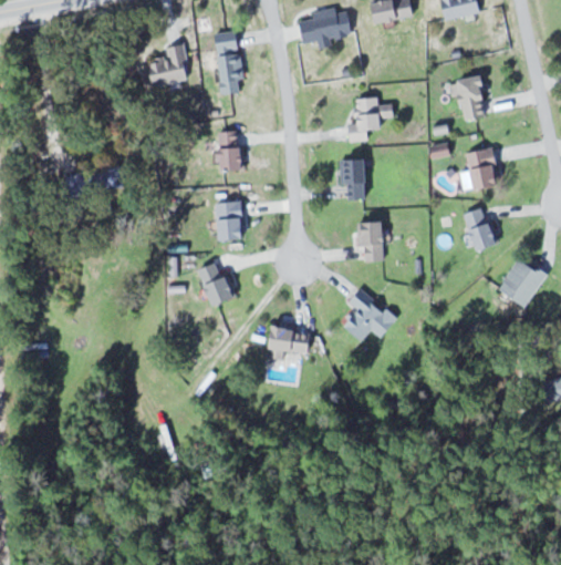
[(412,21),(411,0),(370,0),(370,21),(412,21)]
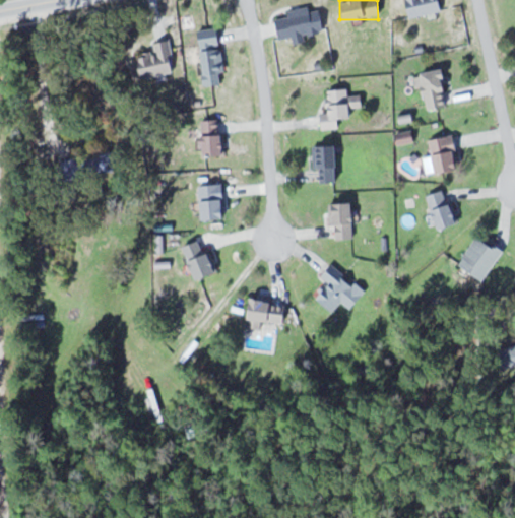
[(402,0),(405,17),(440,12),(437,0),(402,0)]
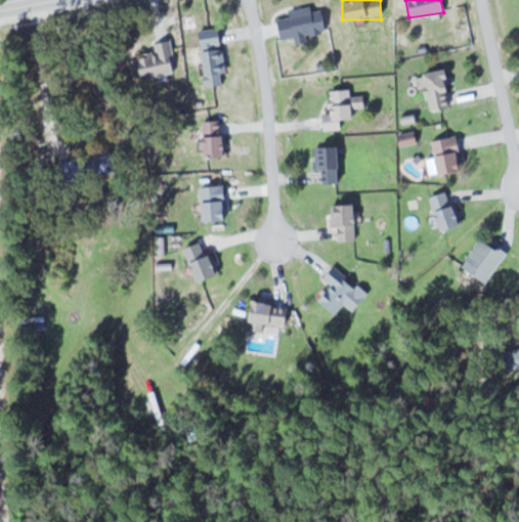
[(286,11),(287,17),(273,19),(276,40),(325,33),(321,10),(310,12),(309,8),(286,11)]
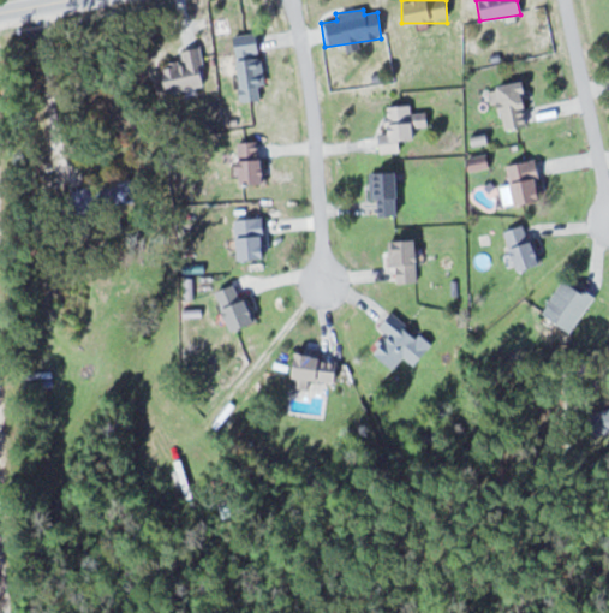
[(231,36),(237,102),(262,100),(256,34),(231,36)]
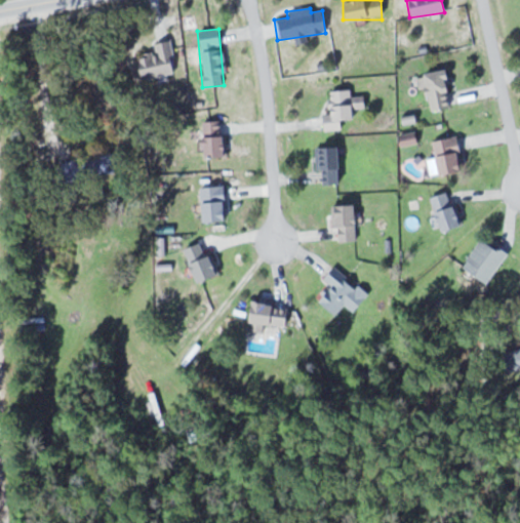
[(134,57),(140,80),(174,73),(167,42),(151,45),(152,53),(134,57)]
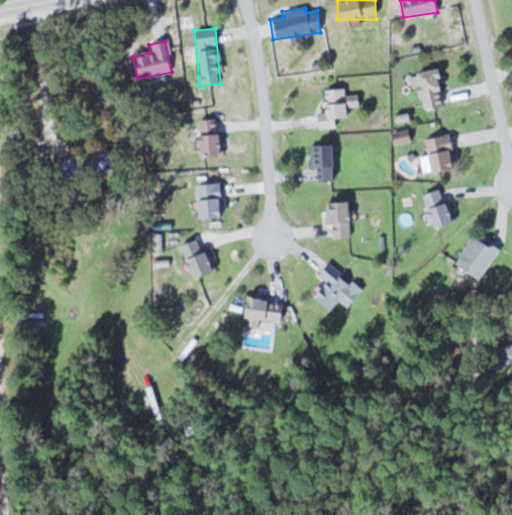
[(440,70),(415,74),(420,110),(436,107),(434,93),(443,91),(440,70)]
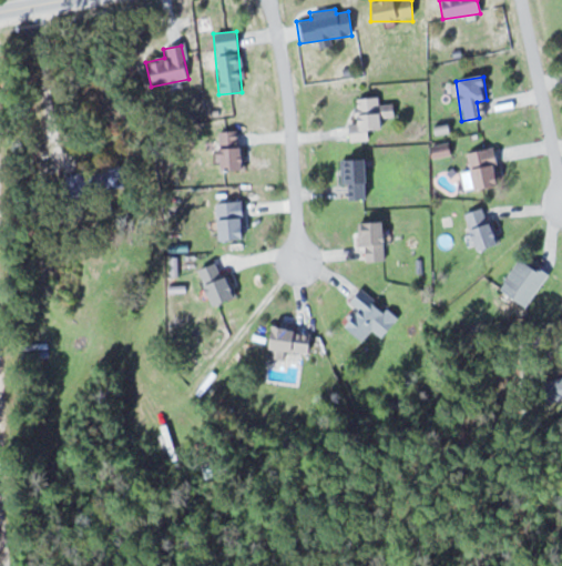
[(354,99),(355,124),(346,125),(347,142),(368,141),(367,131),(382,130),(381,119),(392,118),(392,105),(377,107),(377,98),(354,99)]
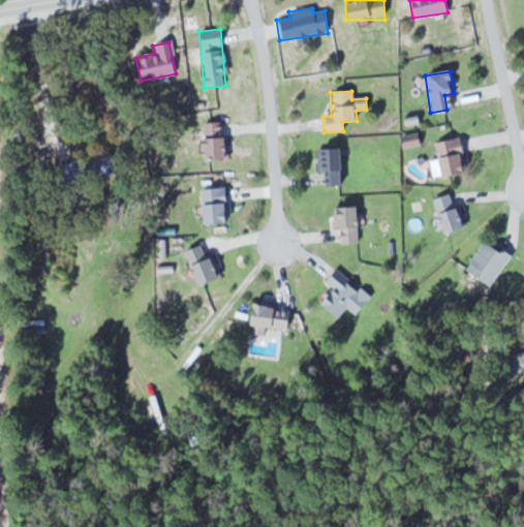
[(204,123),(205,159),(225,159),(224,123),(204,123)]
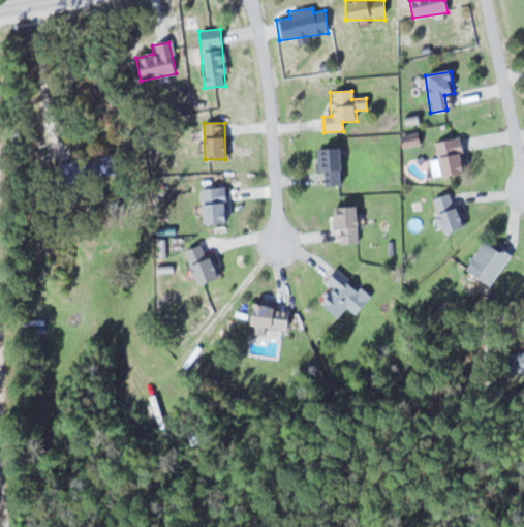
[(432,180),(467,173),(459,138),(433,144),(437,160),(428,162),(432,180)]
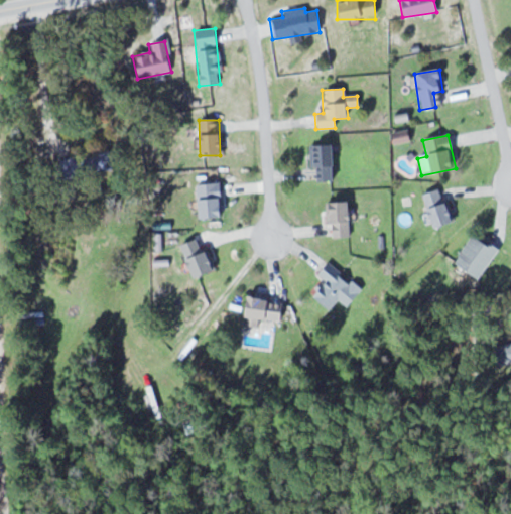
[(333,145),(314,145),(314,181),(333,181),(333,145)]
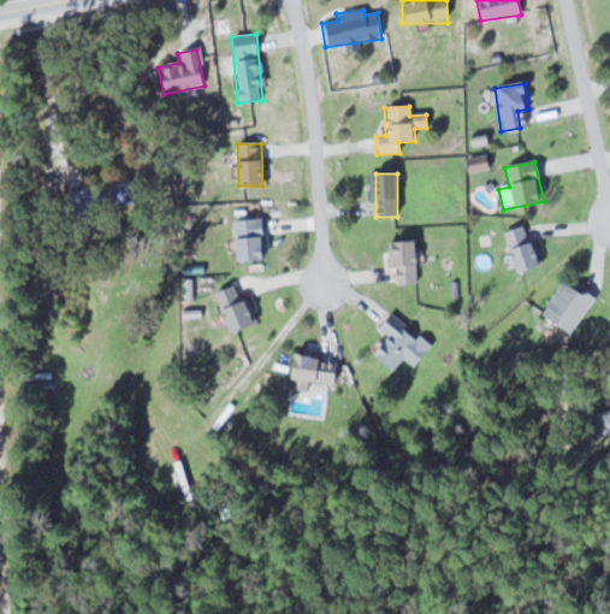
[(134,198),(124,178),(90,195),(100,214),(134,198)]
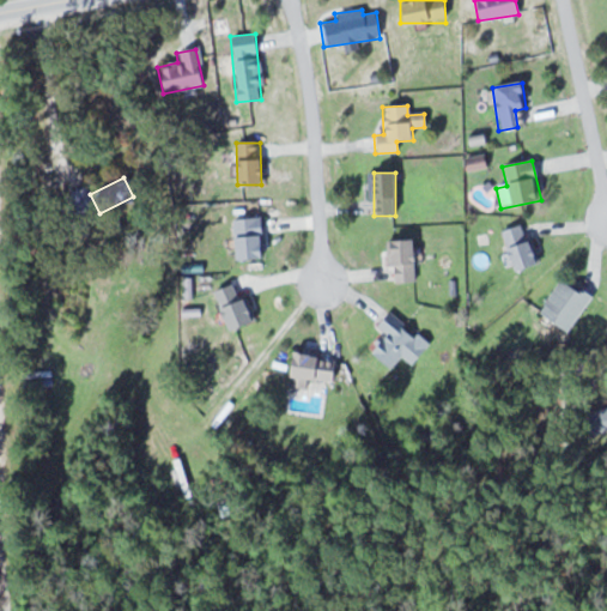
[(262,259),(261,218),(232,219),(234,260),(262,259)]
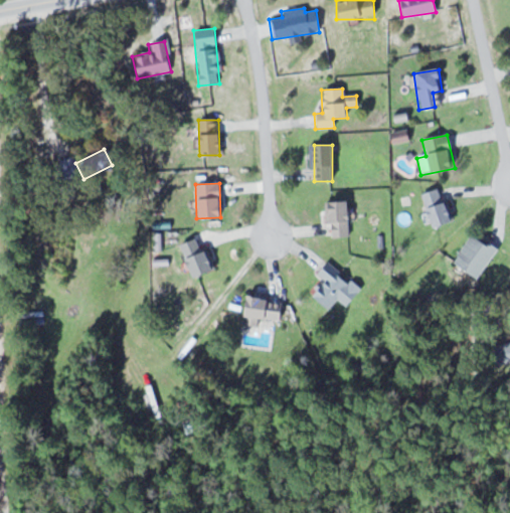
[(419,194),(430,229),(451,223),(441,188),(419,194)]
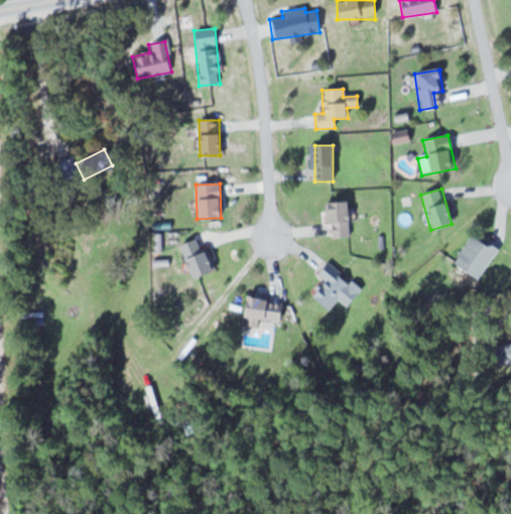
[(327,238),(349,238),(349,203),(327,203),(327,238)]
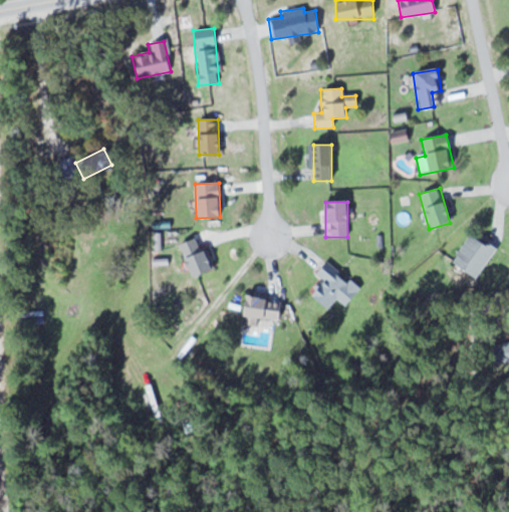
[(451,263),(476,278),(493,249),(469,234),(451,263)]
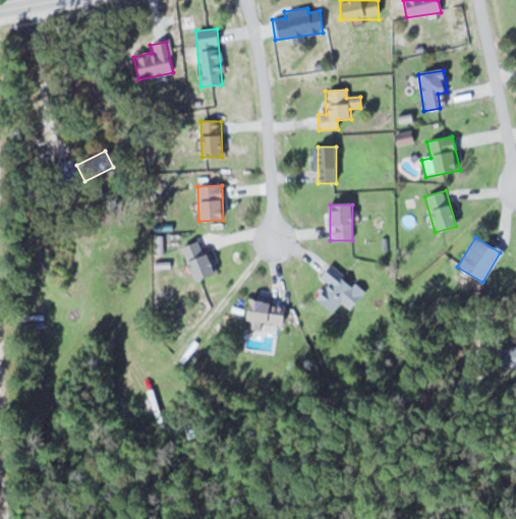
[(191,283),(216,275),(209,253),(202,256),(197,242),(180,248),(191,283)]
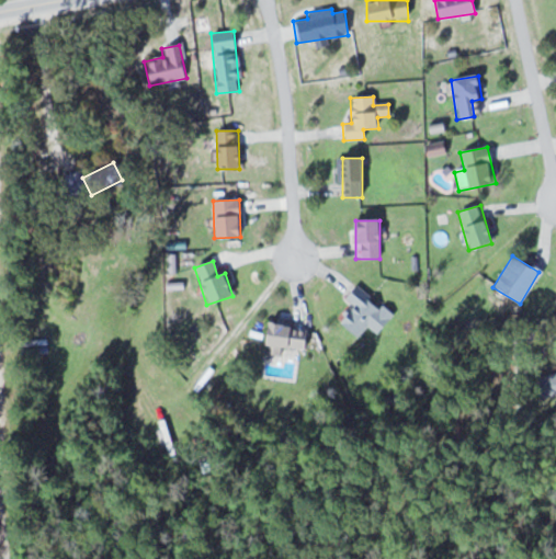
[(390,318),(358,285),(343,298),(353,308),(339,322),(355,338),(367,326),(375,334),(390,318)]
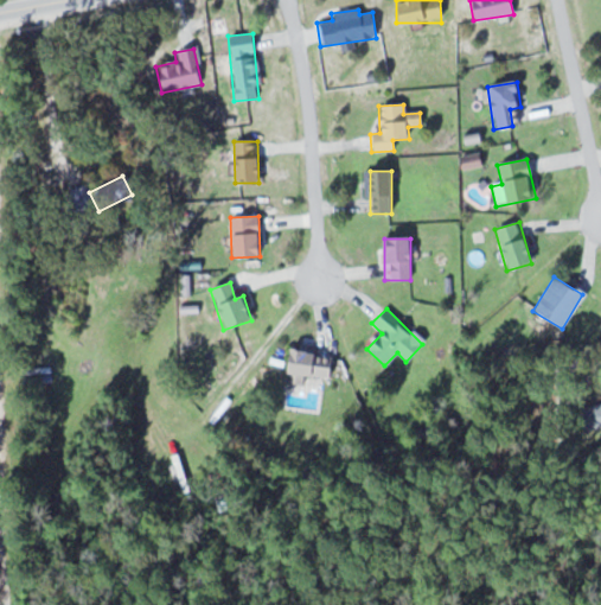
[(286,384),(301,384),(301,377),(331,377),(331,352),(287,352),(286,384)]
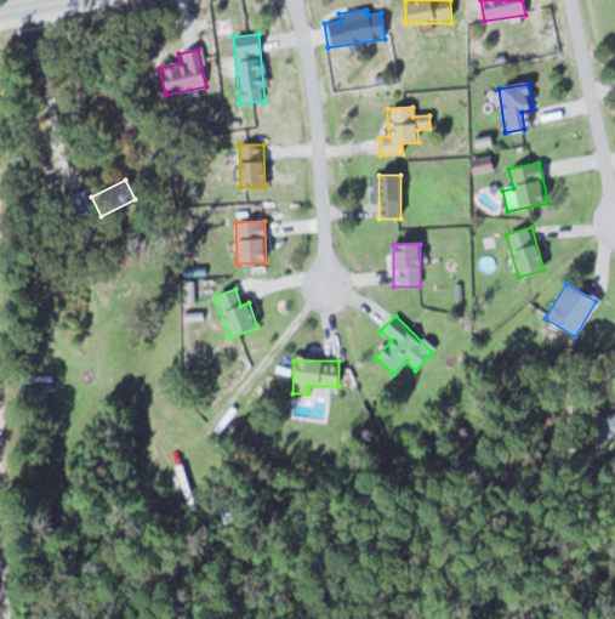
[(614,414),(596,418),(601,442),(614,438),(614,414)]
